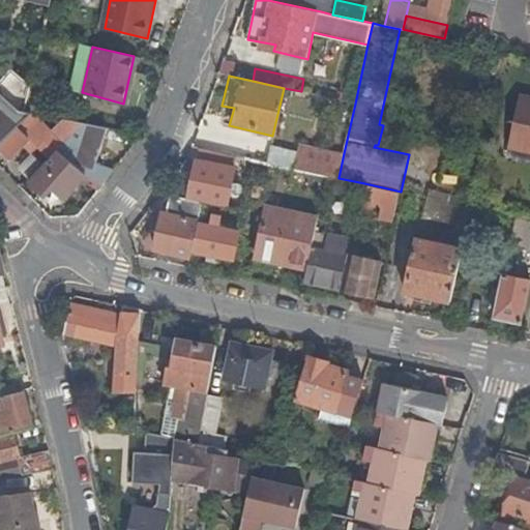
[(0,143),(27,117),(0,92),(0,143)]
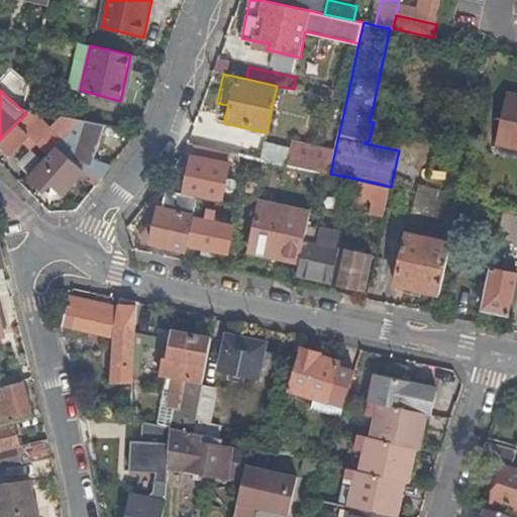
[(516,99),(506,97),(497,142),(516,146),(516,99)]
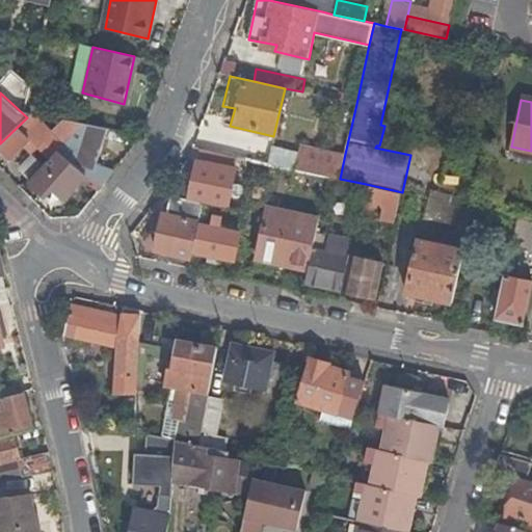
[(34,120),(29,114),(27,117),(0,143),(0,149),(11,159),(28,141),(38,150),(33,156),(45,165),(58,152),(85,124),(61,118),(51,131),(36,118),(34,120)]
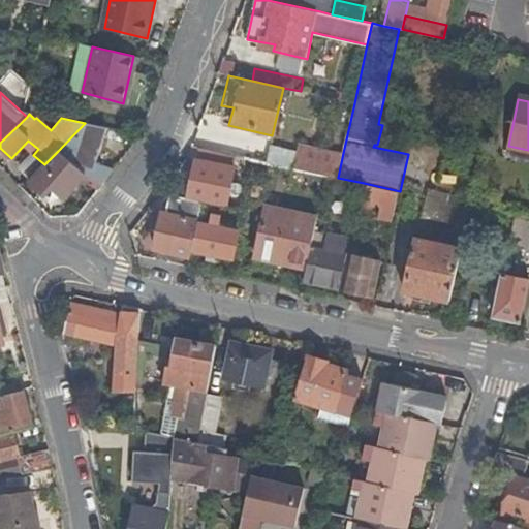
[(109,128),(85,123),(58,151),(67,159),(73,163),(102,186),(113,172),(99,161),(103,146),(105,138),(109,128)]
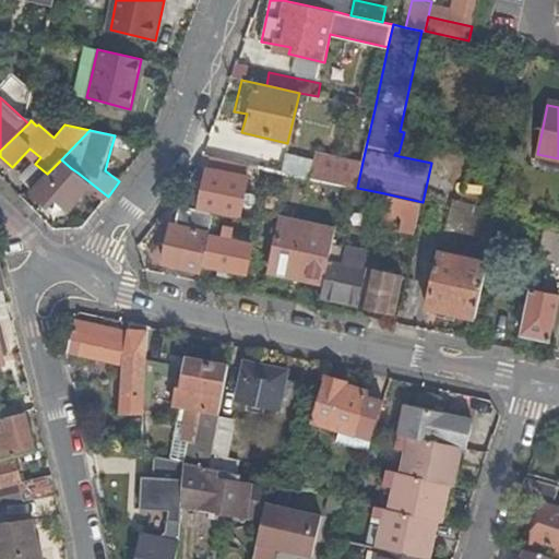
[(221,140),(209,137),(203,154),(216,157),(221,140)]
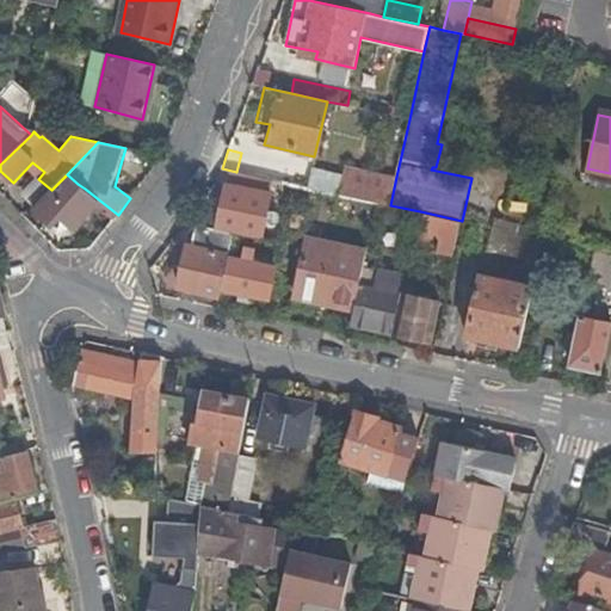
[(130,161),(122,160),(119,168),(127,171),(130,161)]
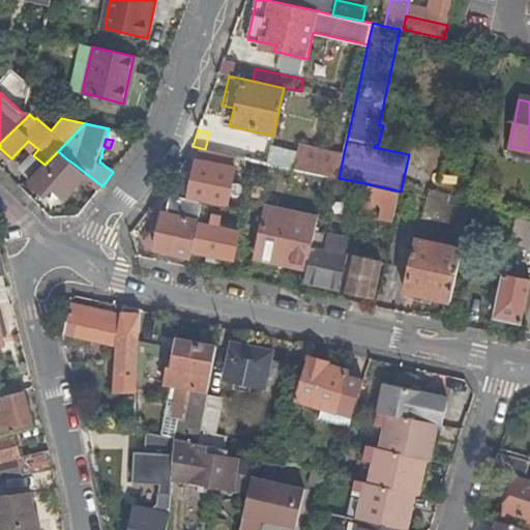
[(299,144),(297,154),(294,169),(329,176),(339,178),(344,153),(299,144)]
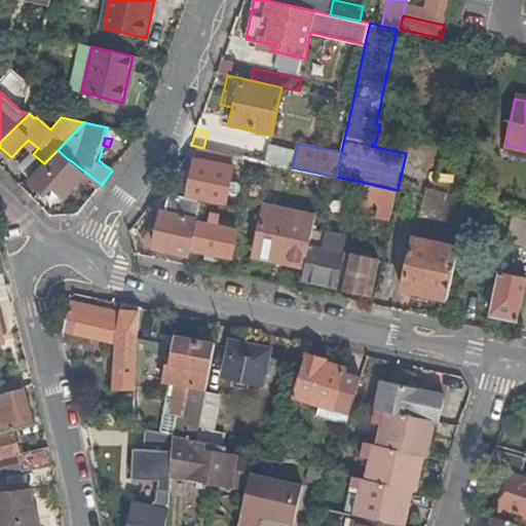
[(292,167),(295,153),(269,147),(266,161),(292,167)]
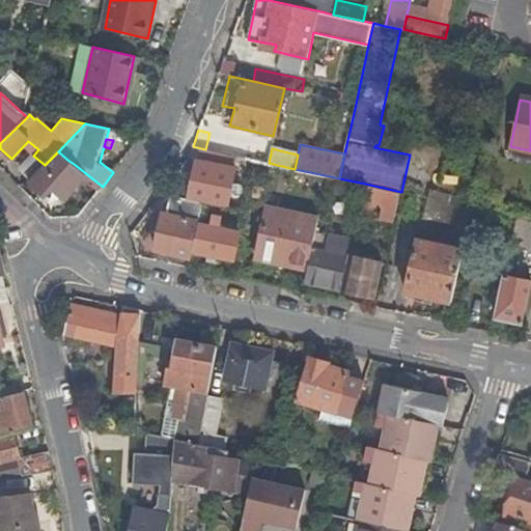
[(64,163),(67,160),(58,151),(45,165),(53,173),(46,180),(66,197),(83,179),(64,163)]
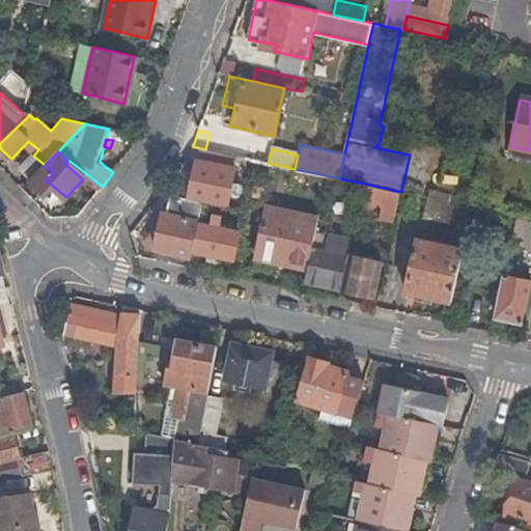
[(213,151),(210,163),(235,168),(247,170),(248,159),(213,151)]
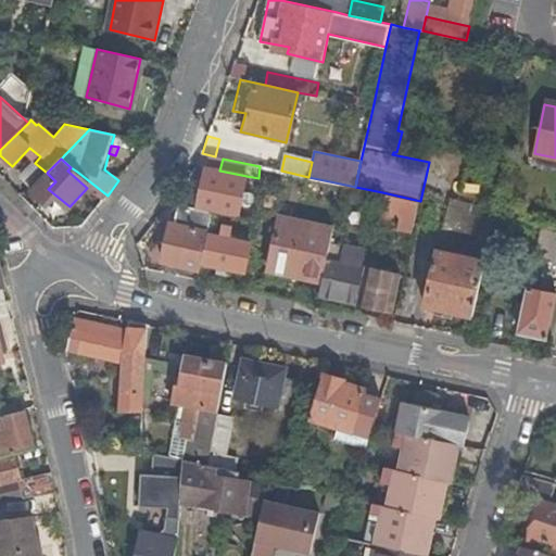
[(207,168),(199,210),(213,212),(238,217),(247,176),(219,171),(207,168)]
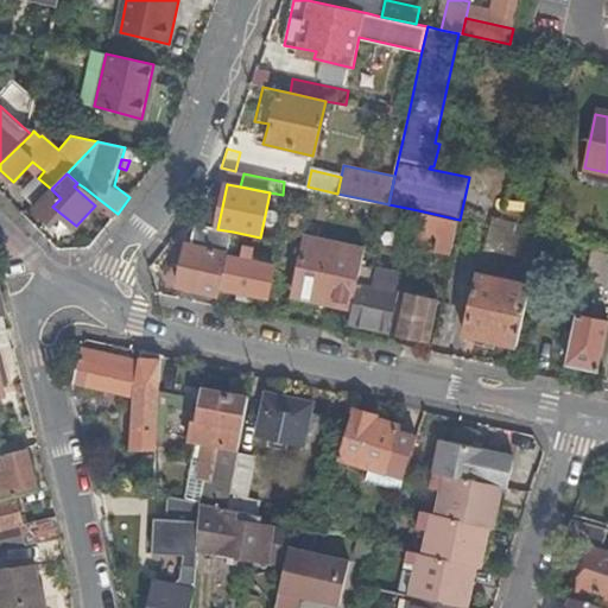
[(412,238),(453,248),(456,232),(460,220),(418,210),(412,238)]
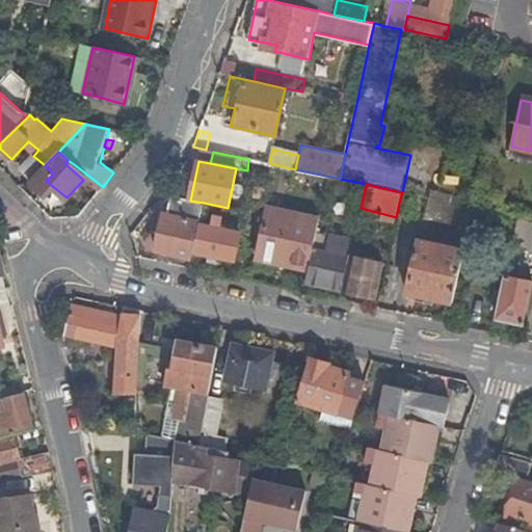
[(420,243),(463,251),(473,209),(475,201),(430,192),(420,243)]
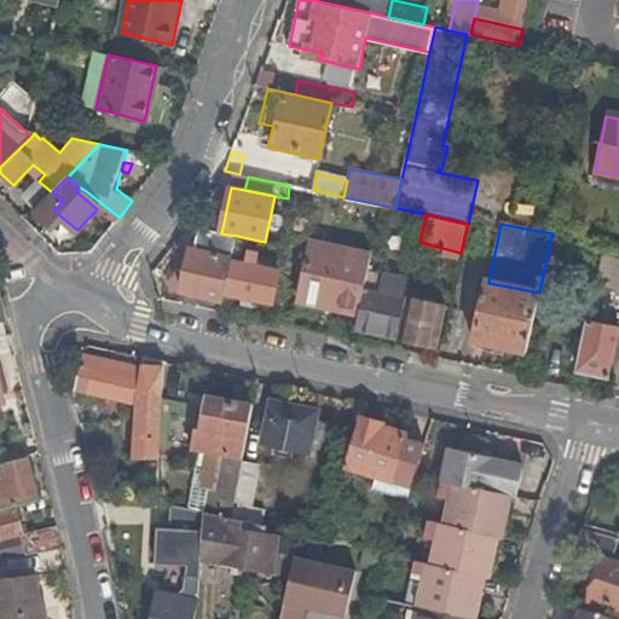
[(183,291),(224,300),(225,293),(232,261),(232,259),(235,250),(237,236),(221,233),(202,229),(196,252),(191,250),(183,291)]
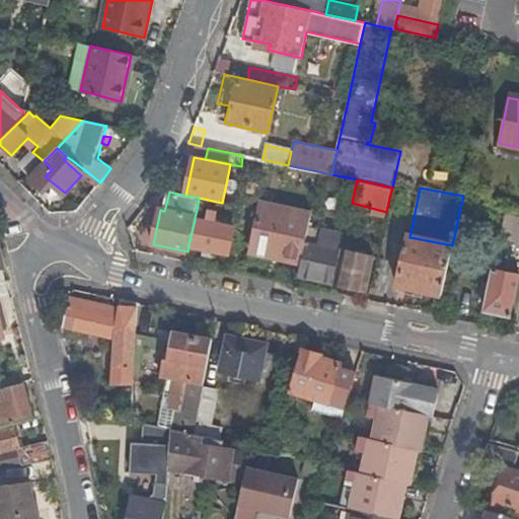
[(221,209),(222,203),(199,198),(197,210),(211,213),(212,207),(221,209)]
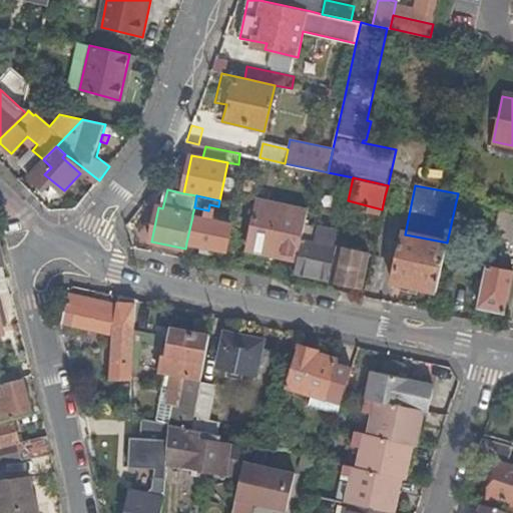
[(248,250),(297,263),(303,240),(309,212),(261,200),(248,250)]
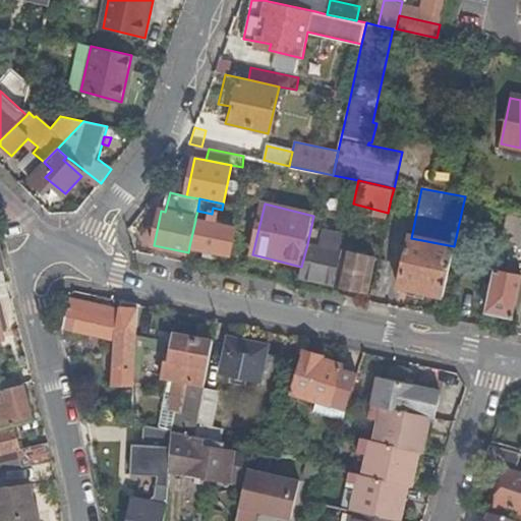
[(502,240),(520,244),(520,216),(508,214),(502,240)]
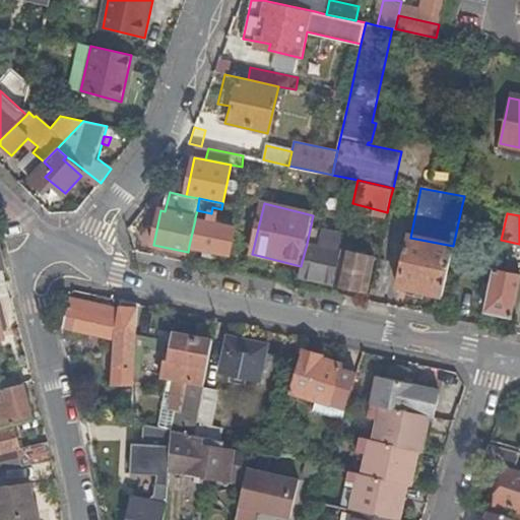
[(235,228),(195,219),(189,246),(230,254),(235,228)]
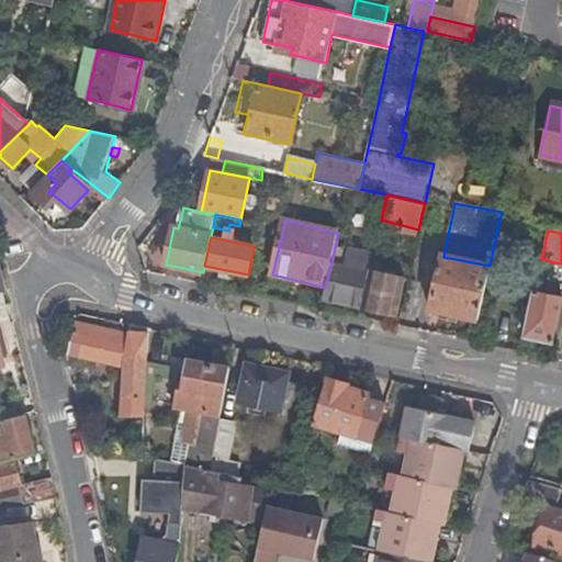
[(345,267),(332,263),(325,288),(323,298),(362,306),(370,272),(373,255),(348,249),(345,267)]
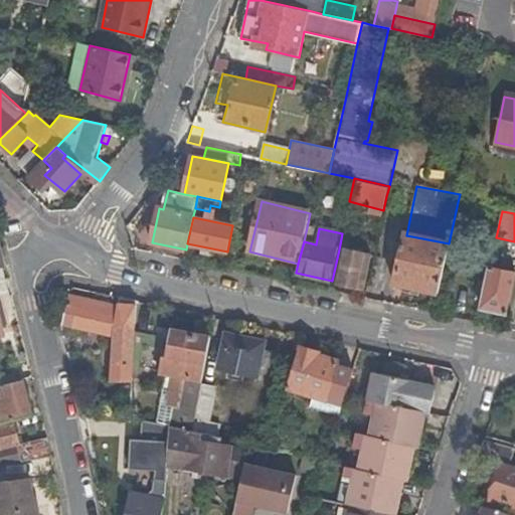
[(394,285),(439,294),(440,288),(449,243),(406,235),(404,234),(394,285)]
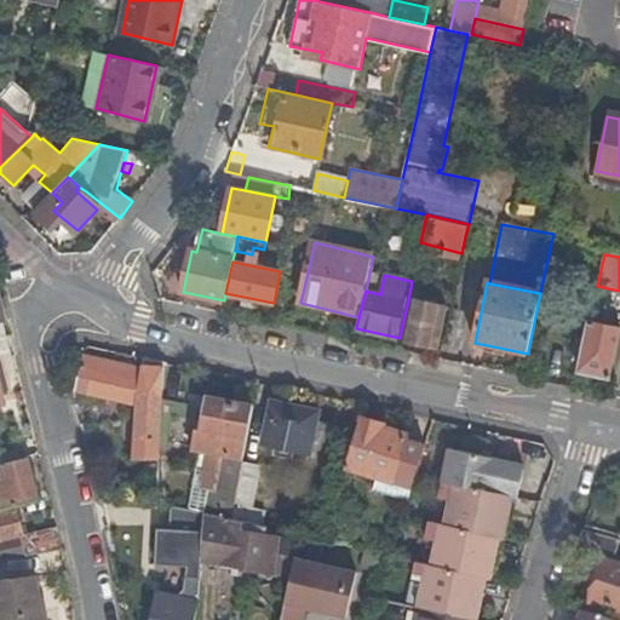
[(447,309),(408,300),(400,338),(438,348),(447,309)]
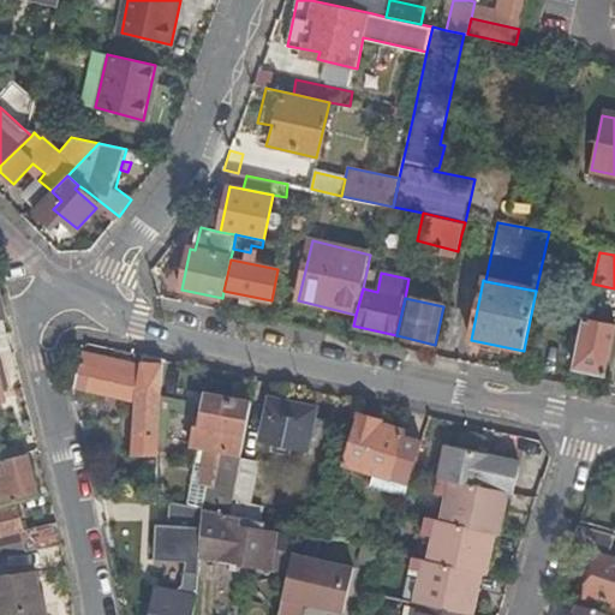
[(610,324),(586,318),(583,335),(574,369),(584,371),(581,376),(597,380),(598,374),(607,375),(614,339),(614,316),(611,316),(610,324)]
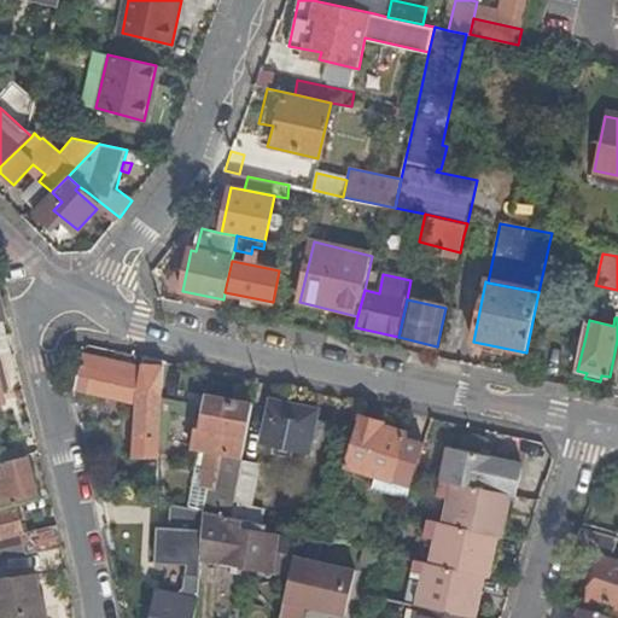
[(578,336),(586,337),(589,320),(582,319),(578,336)]
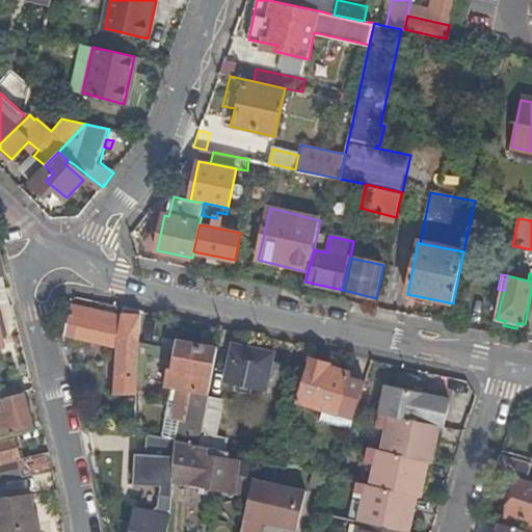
[(116,383),(138,384),(139,341),(140,310),(124,307),(122,316),(73,306),(67,333),(118,344),(116,383)]
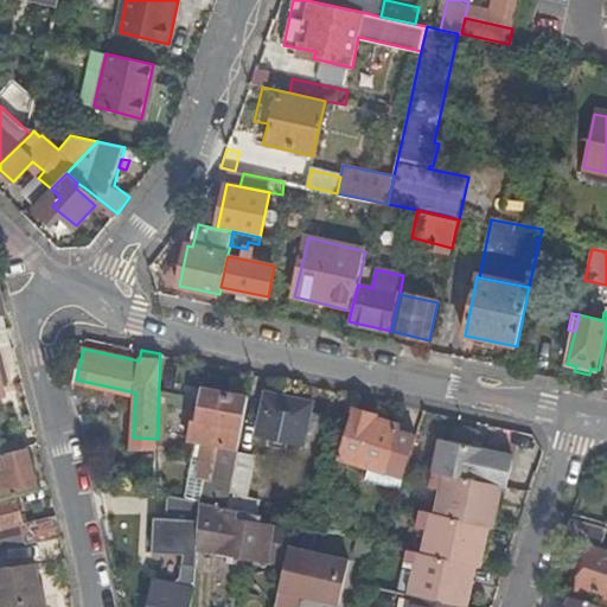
[(204,478),(199,502),(202,502),(227,508),(234,473),(249,397),(205,389),(198,421),(191,419),(196,397),(159,389),(158,439),(157,443),(187,451),(191,438),(218,443),(211,479),(204,478)]
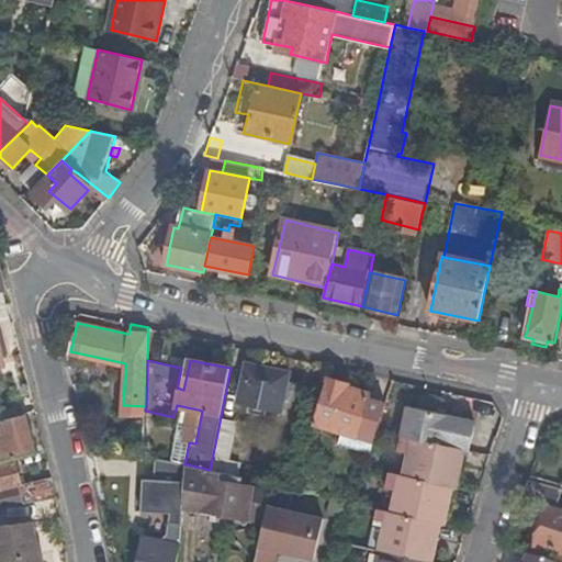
[(282,412),(283,403),(289,381),(290,373),(247,363),(238,402),(282,412)]
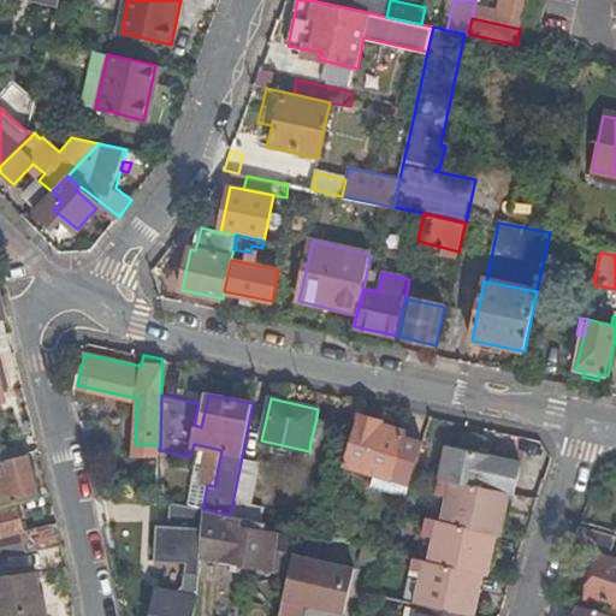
[(362,416),(357,419),(343,463),(373,473),(391,479),(403,437),(404,434),(380,427),(379,421),(362,416)]
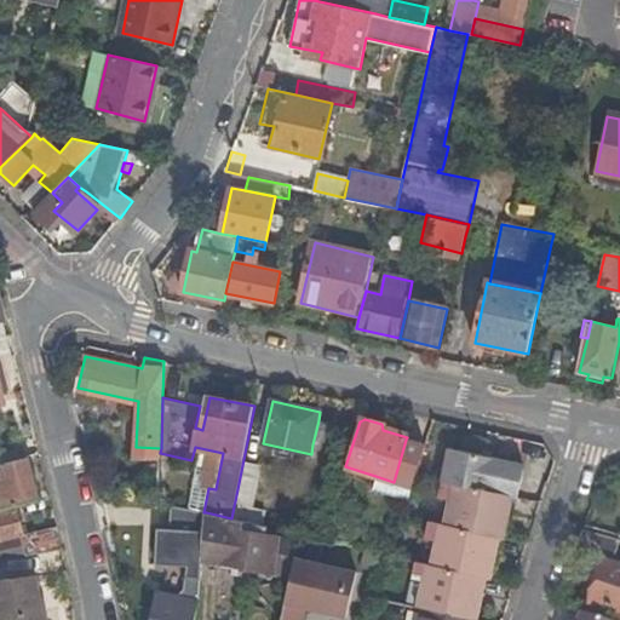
[(327,423),(319,420),(313,445),(322,447),(327,423)]
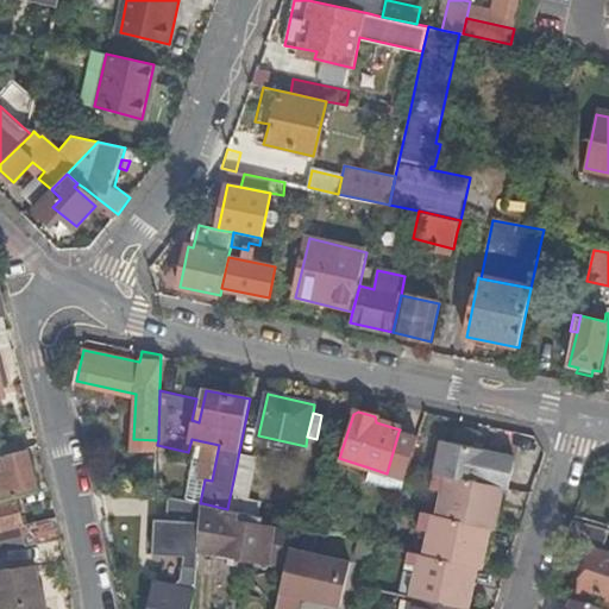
[(401,491),(419,438),(399,432),(387,473),(369,468),(365,479),(401,491)]
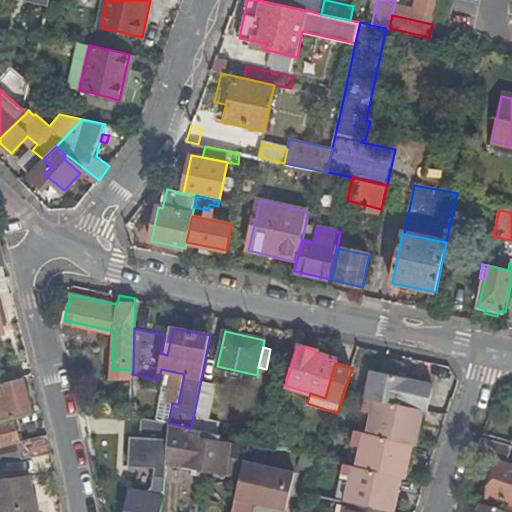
[(371,369),(365,397),(418,408),(424,410),(427,410),(432,388),(429,381),(403,376),(402,381),(396,379),(397,374),(371,369)]
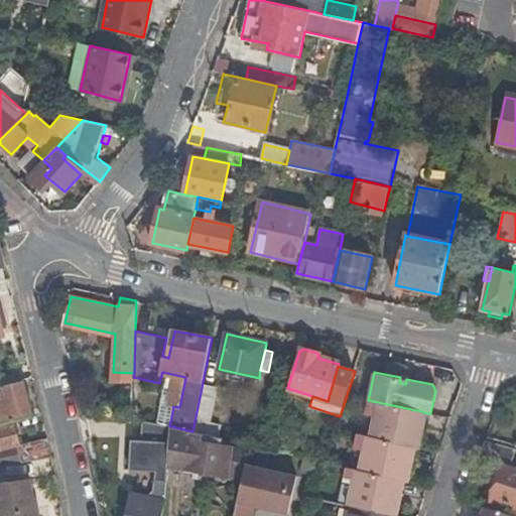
[(33,416),(24,381),(0,386),(0,413),(2,423),(33,416)]
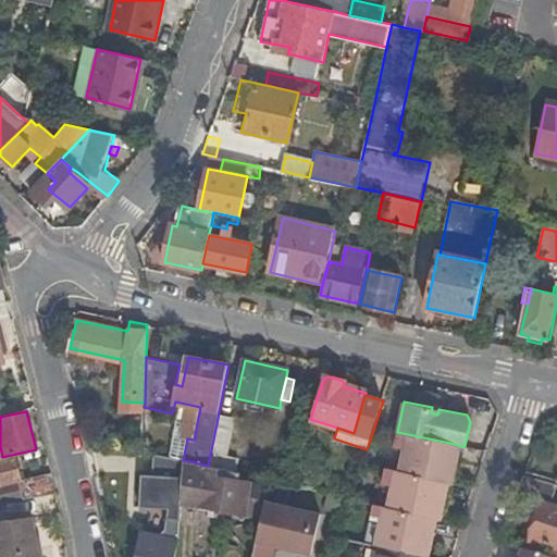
[(404,449),(399,472),(443,481),(449,482),(454,483),(456,468),(450,467),(455,444),(397,432),(394,447),(404,449)]
